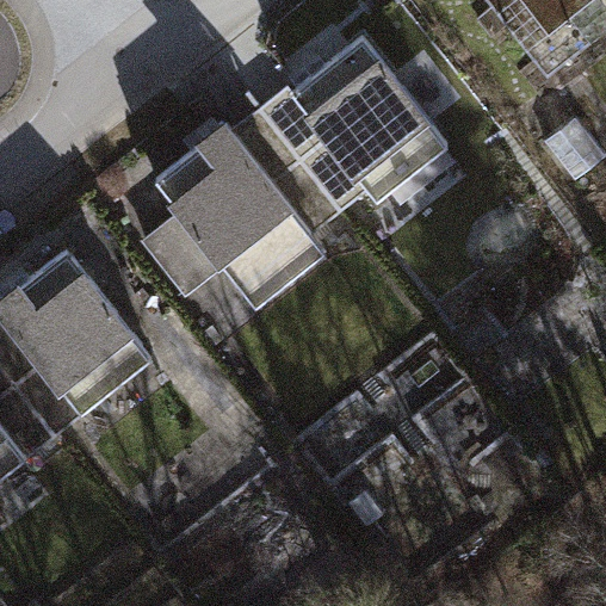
[(605,0),(486,0),(538,68),(605,16),(605,0)]
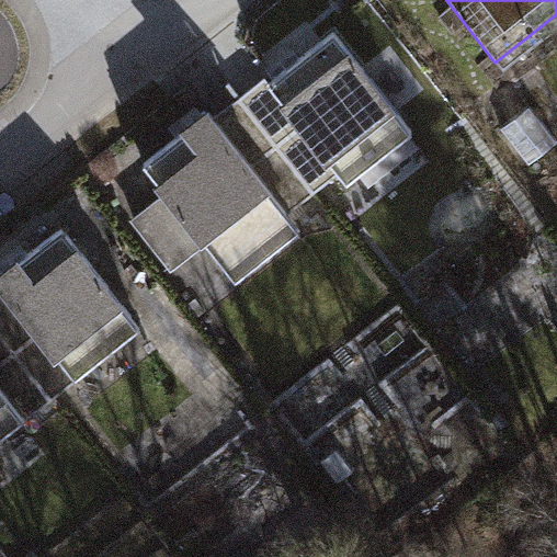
[(332,34),(264,86),(341,188),(409,136),(332,34)]
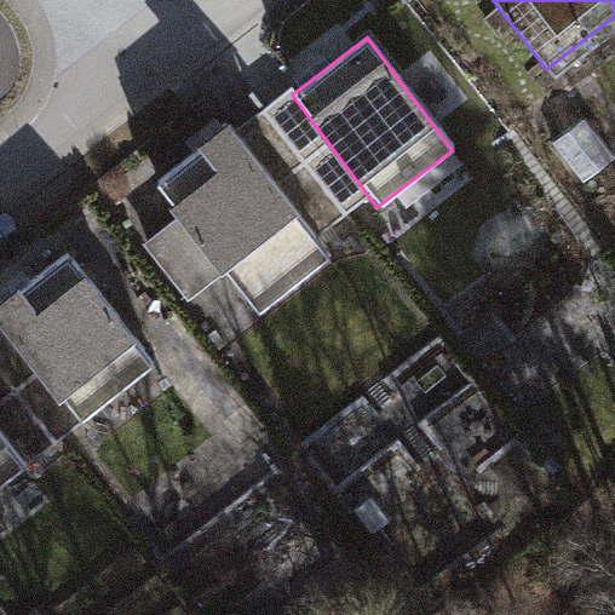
[(292,95),(239,134),(323,247),(377,207),(292,95)]
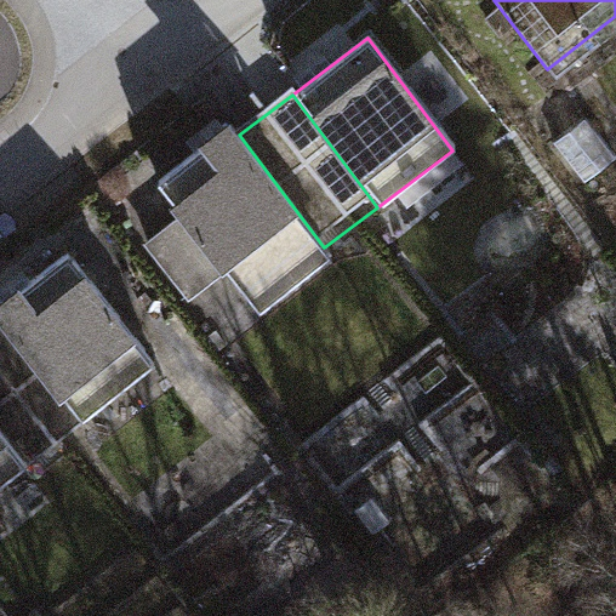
[(232,126),(154,184),(254,315),(331,257),(324,247),(239,135),(232,126)]
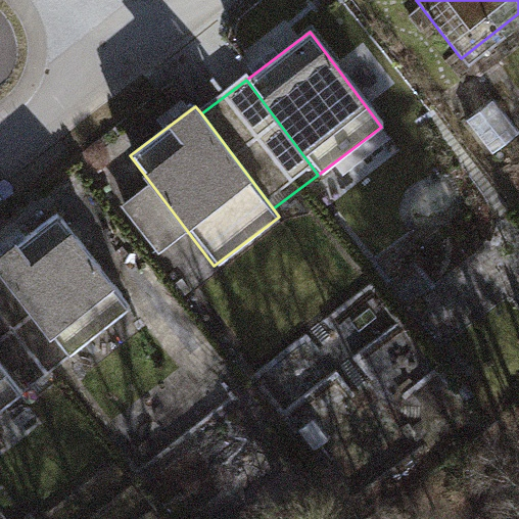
[(48,209),(0,246),(0,271),(68,358),(128,312),(48,209)]
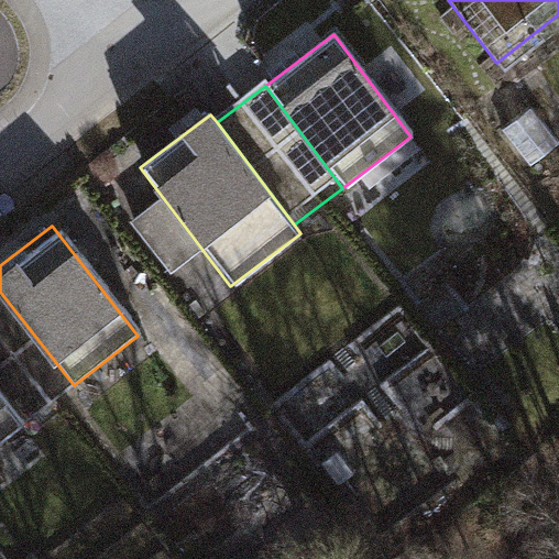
[(0,395),(22,425),(74,385),(0,292),(0,395)]
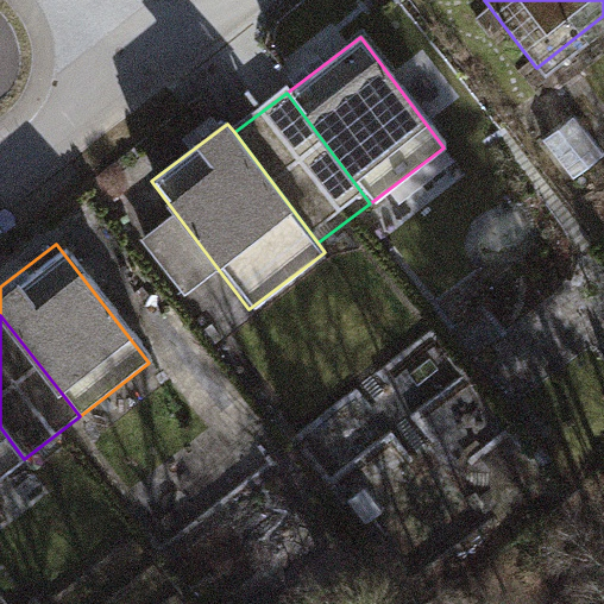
[(0,478),(24,459),(0,427),(0,478)]
